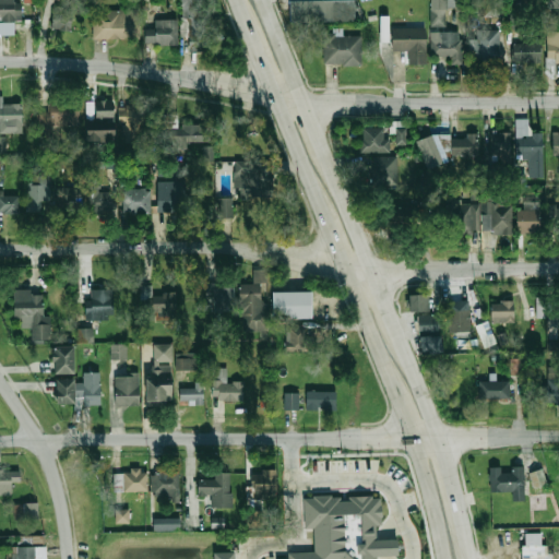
[(0,0),(0,35),(15,35),(14,20),(21,20),(20,0),(0,0)]
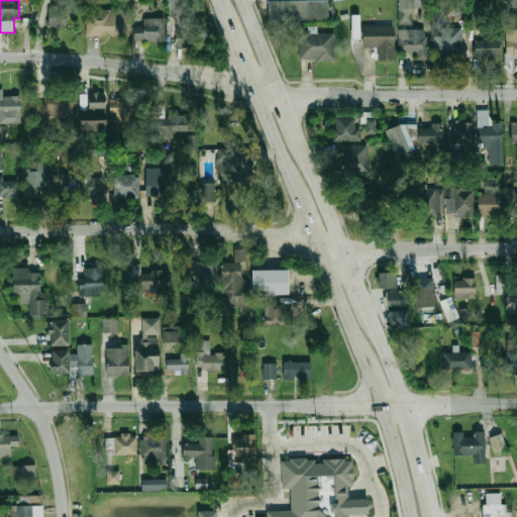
[(193,0),(172,0),(173,48),(193,48),(193,0)]
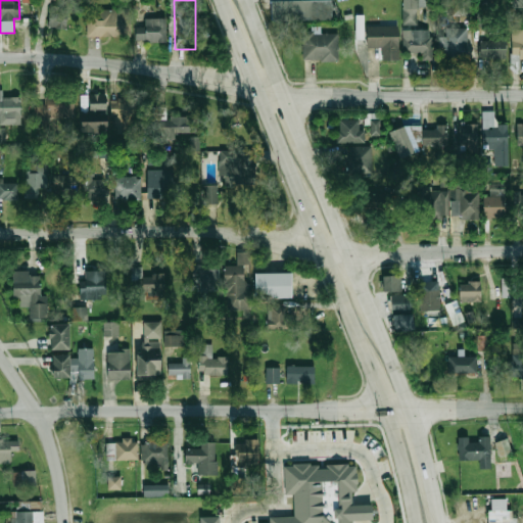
[(329,0),(330,18),(269,20),(268,0),(329,0)]
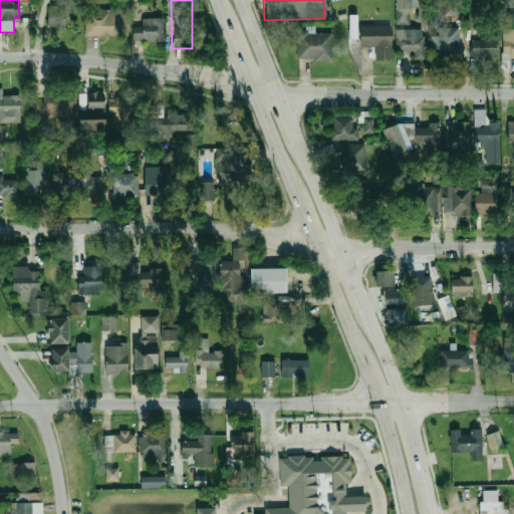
[(412,0),(396,0),(396,24),(412,24),(412,0)]
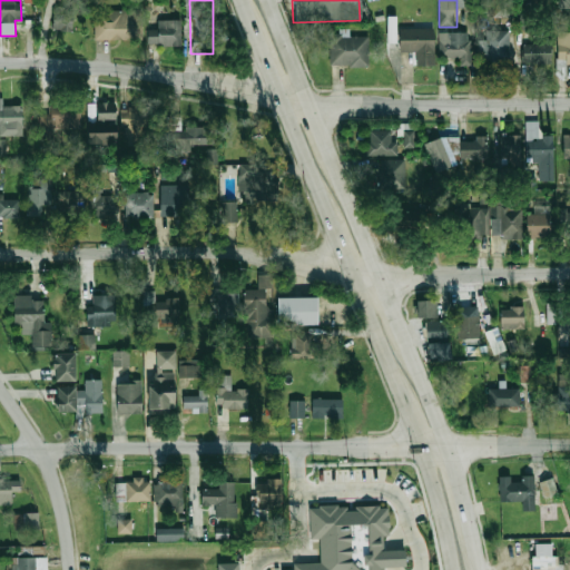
[(492,17),(492,0),(512,0),(512,17),(492,17)]
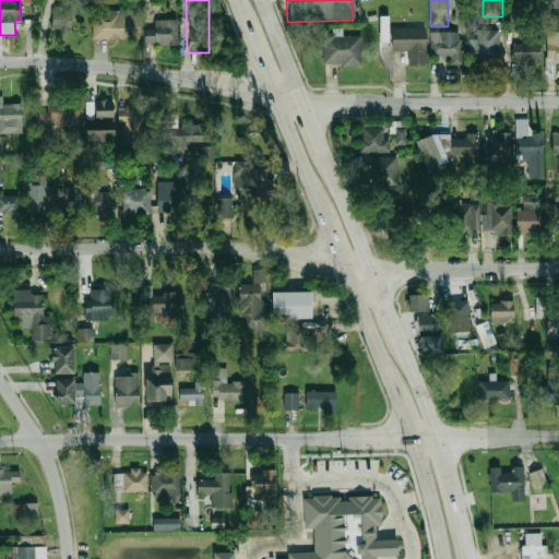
[(72,32),(72,7),(52,7),(52,32),(72,32)]
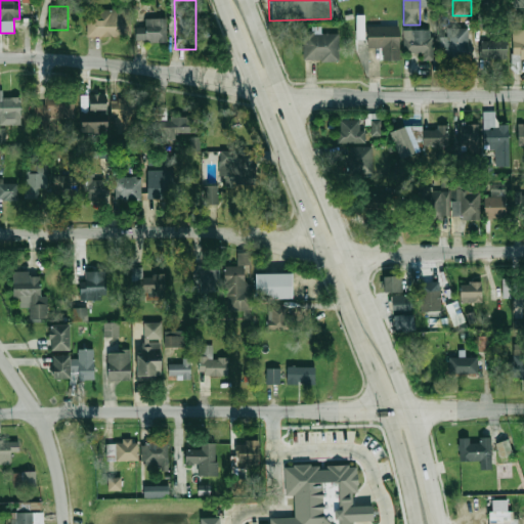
[(474,27),(474,6),(486,6),(486,27),(474,27)]
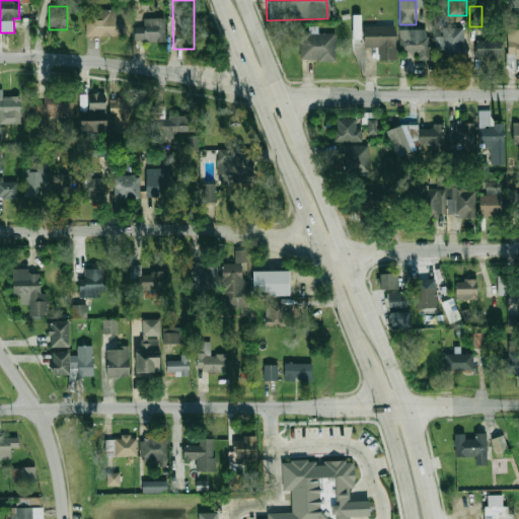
[(130,36),(130,9),(87,9),(87,36),(130,36)]
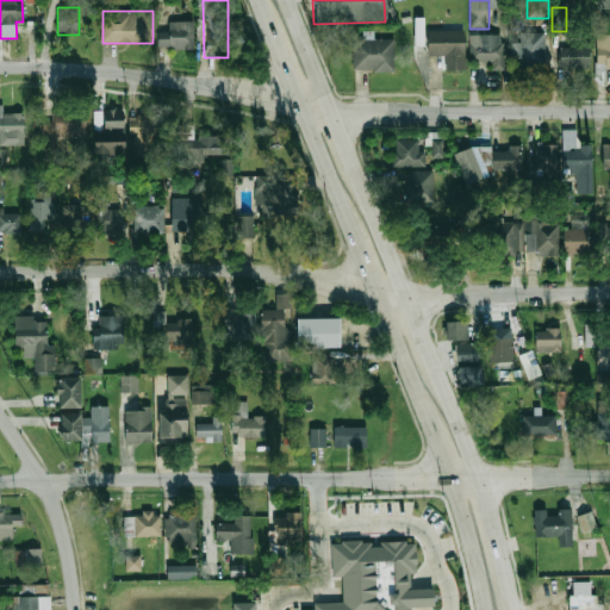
[(194,49),(194,20),(166,20),(166,49),(194,49)]
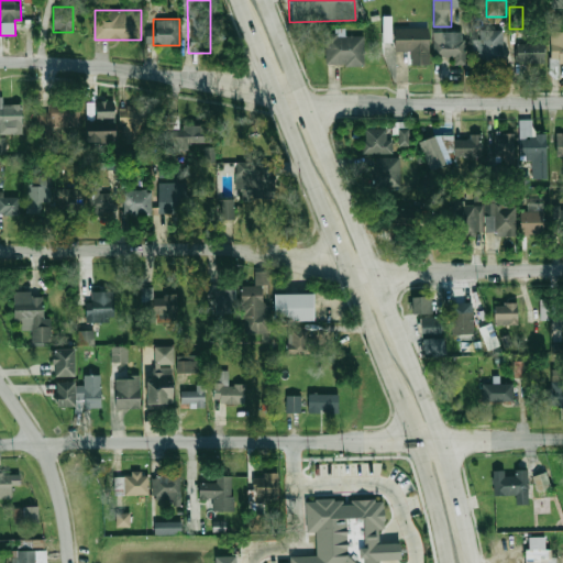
[(429,28),(395,29),(396,53),(415,53),(416,73),(430,73),(429,28)]
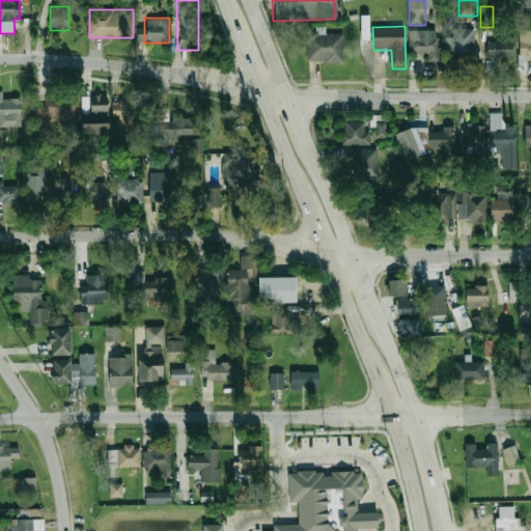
[(475,60),(475,29),(452,29),(452,60),(475,60)]
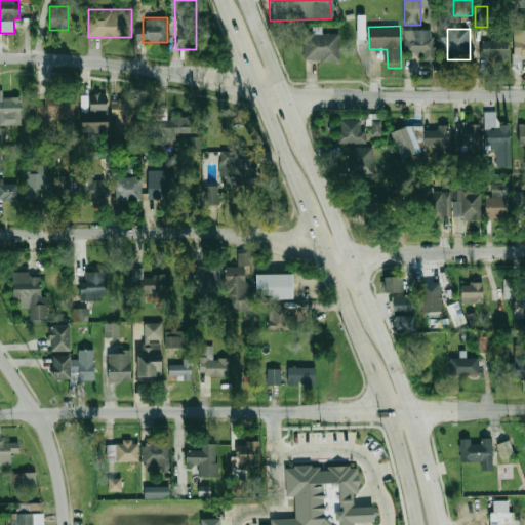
[(432,30),(406,30),(406,55),(432,55),(432,30)]
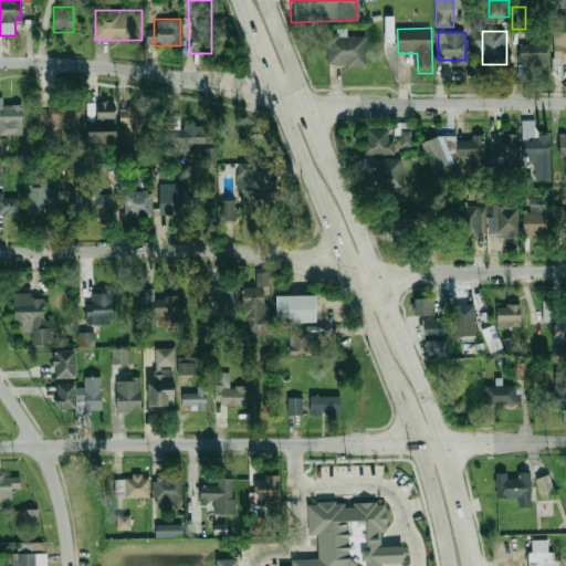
[(565,32),(554,32),(554,64),(565,64),(565,32)]
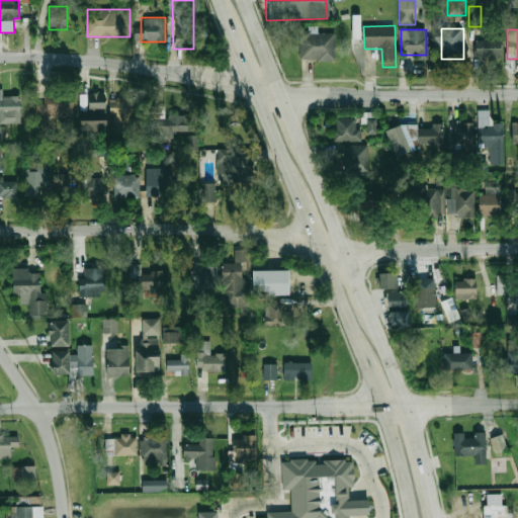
[(300,61),(335,61),(335,32),(300,32),(300,61)]
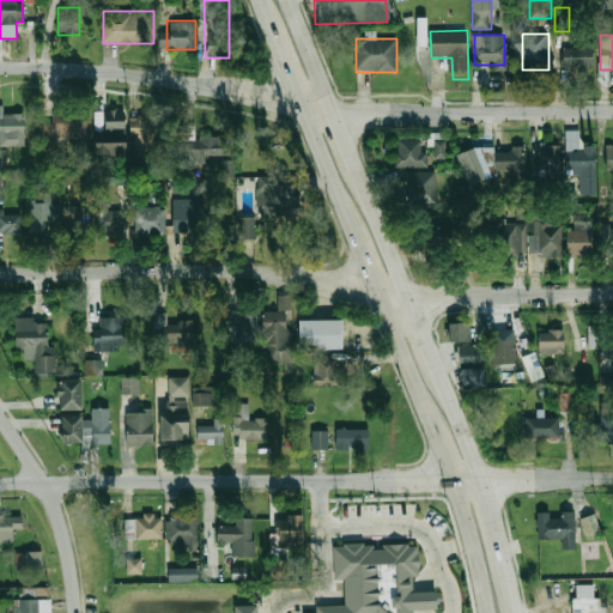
[(563,68),(594,68),(594,48),(563,48),(563,68)]
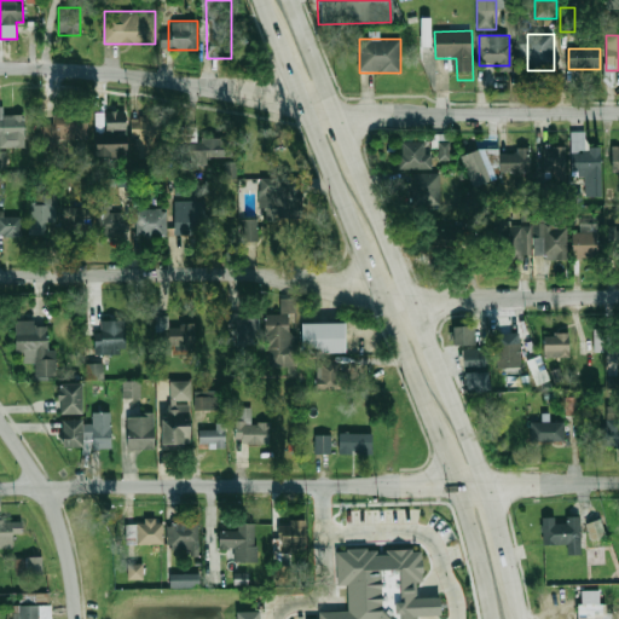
[(0,136),(15,136),(15,146),(24,146),(24,115),(3,115),(3,106),(0,106),(0,136)]
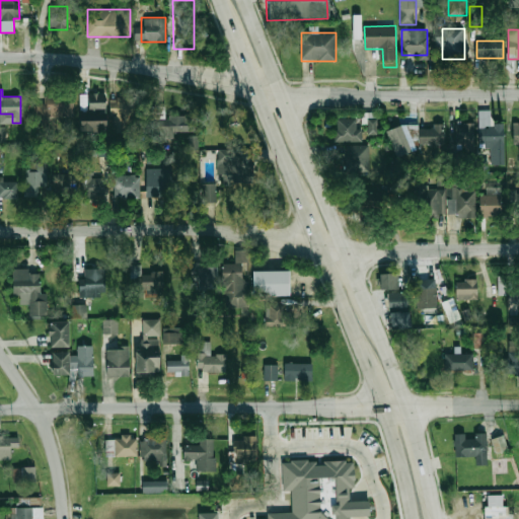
[(74,91),(46,91),(46,104),(38,104),(38,124),(49,124),(49,117),(74,117),(74,91)]
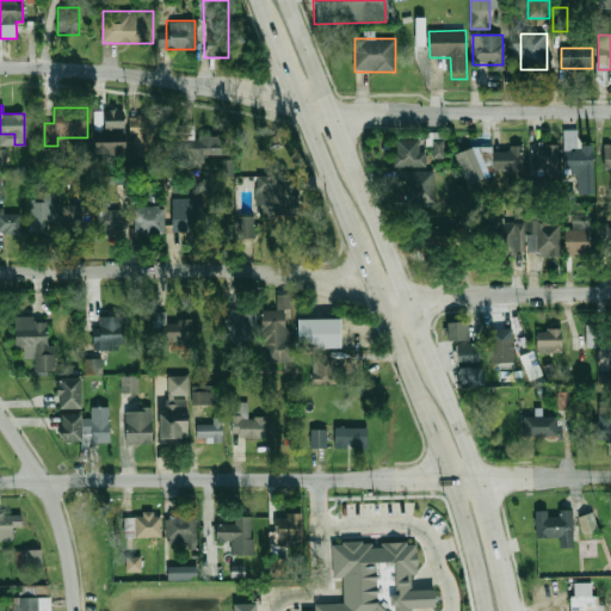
[(124,109),(104,110),(104,131),(94,133),(94,153),(125,153),(124,109)]
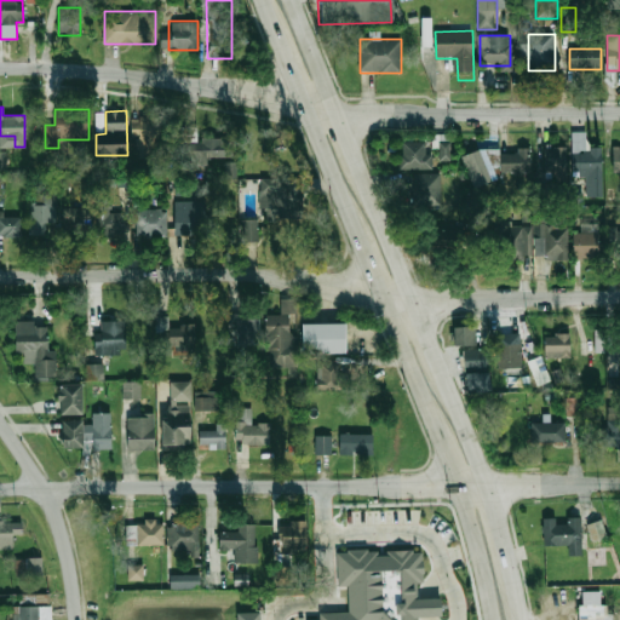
[(233,162),(234,139),(199,138),(199,127),(182,127),(181,161),(233,162)]
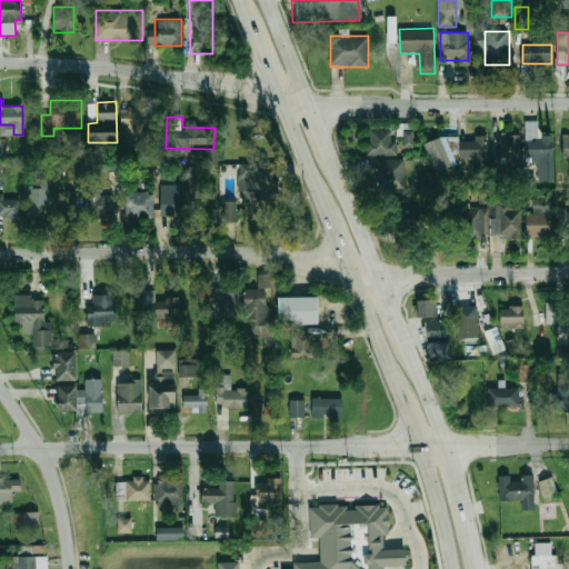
[(145,119),(127,119),(127,145),(145,145),(145,119)]
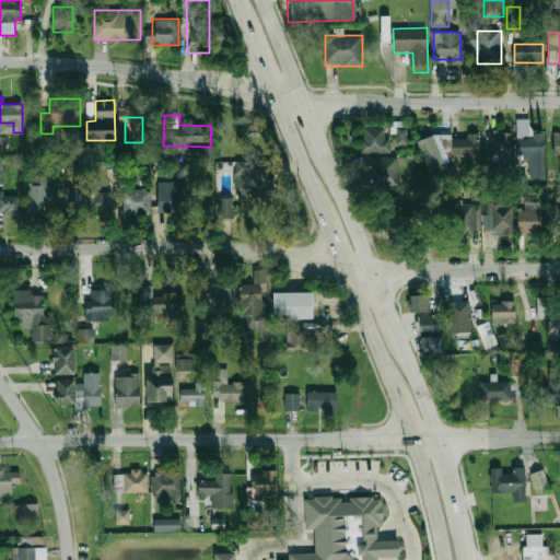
[(545,132),(529,132),(529,120),(517,120),(517,156),(545,156),(545,132)]
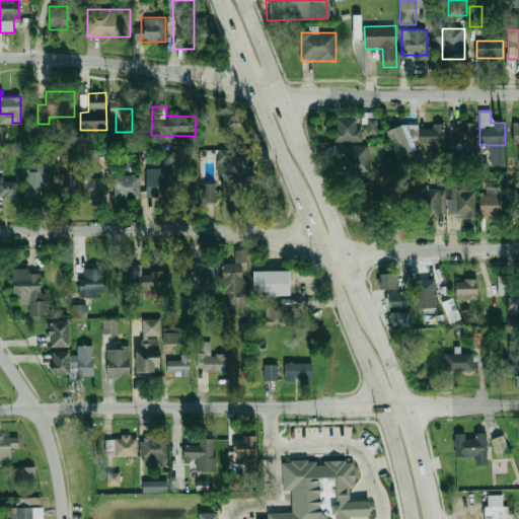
[(358,129),(358,119),(336,119),(336,141),(363,141),(363,129),(358,129)]
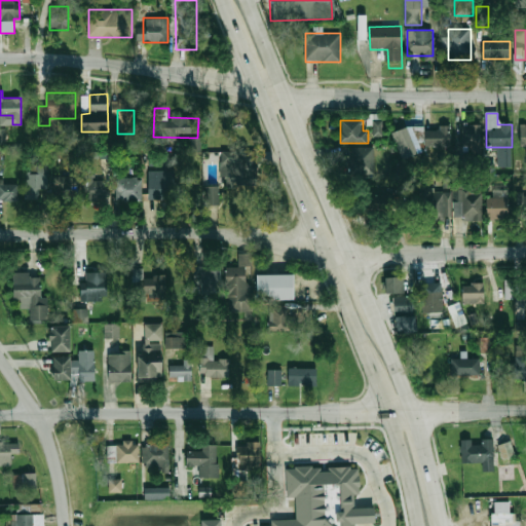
[(413,125),(413,120),(423,120),(424,148),(402,156),(392,133),(413,125)]
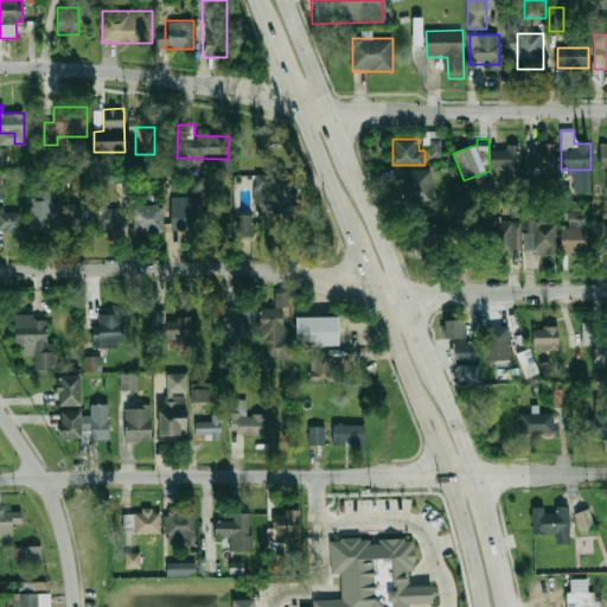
[(430,140),(430,158),(442,158),(442,140),(430,140)]
